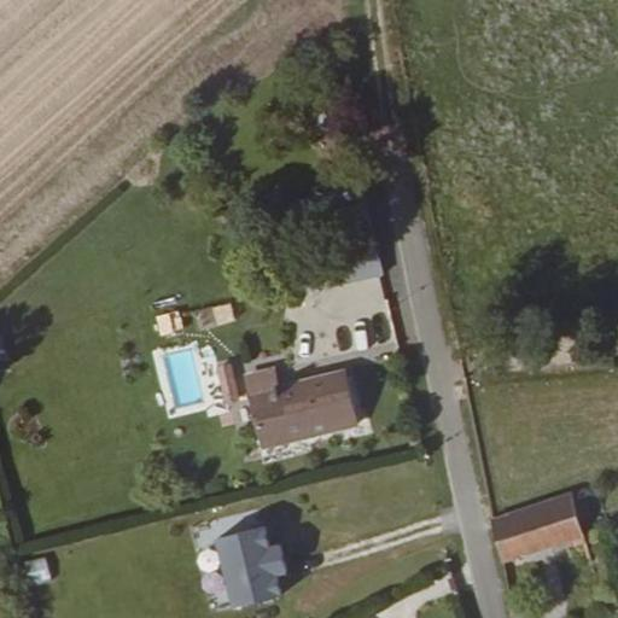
[(372,252),(365,217),(321,223),(327,262),(372,252)]
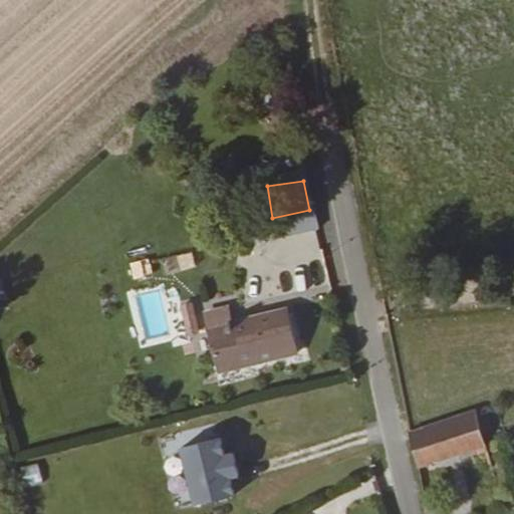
[(315,241),(309,210),(272,218),(277,248),(315,241)]
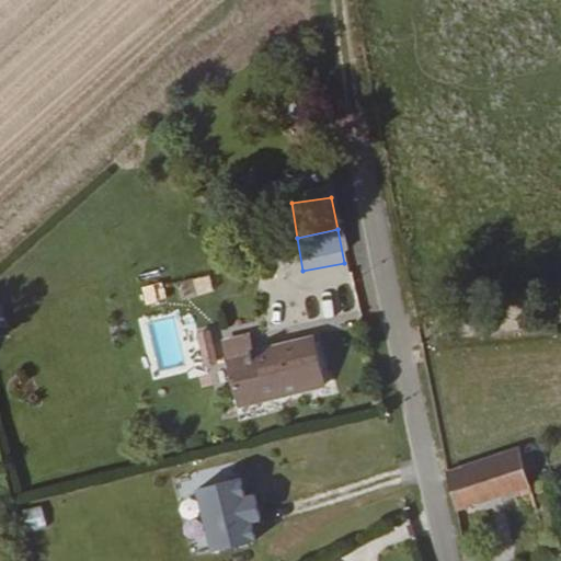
[(161,282),(140,286),(145,304),(165,298),(161,282)]
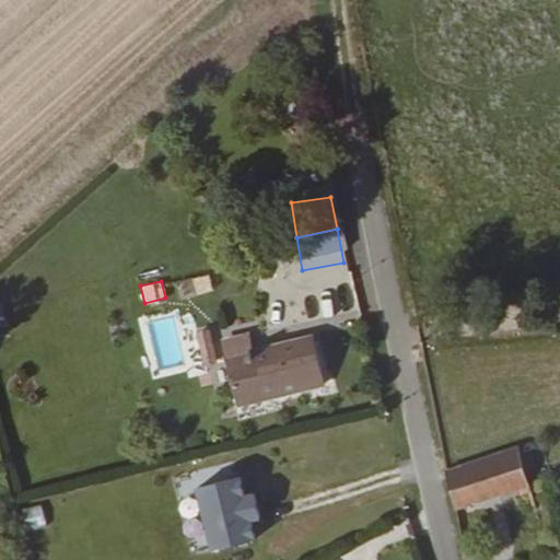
[(263,364),(258,349),(234,351),(248,417),(328,401),(318,354),(263,364)]
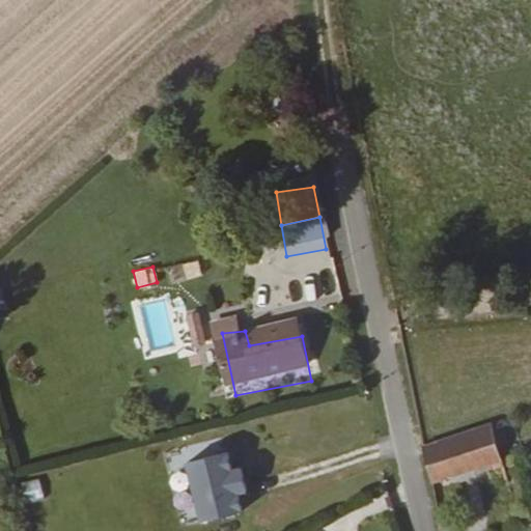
[(514,455),(502,415),(435,436),(442,471),(500,452),(503,459),(514,455)]
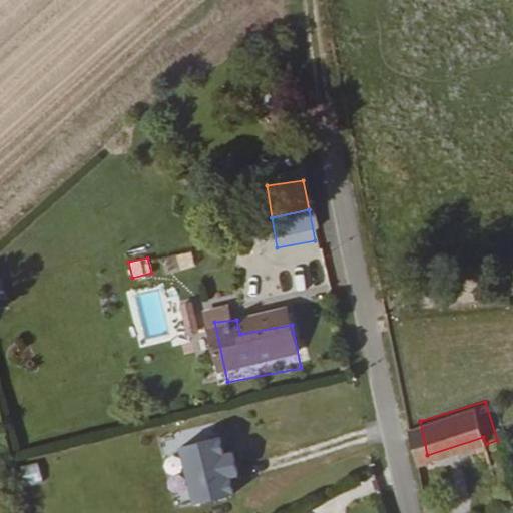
[(177,445),(188,507),(237,499),(229,452),(222,453),(219,438),(177,445)]
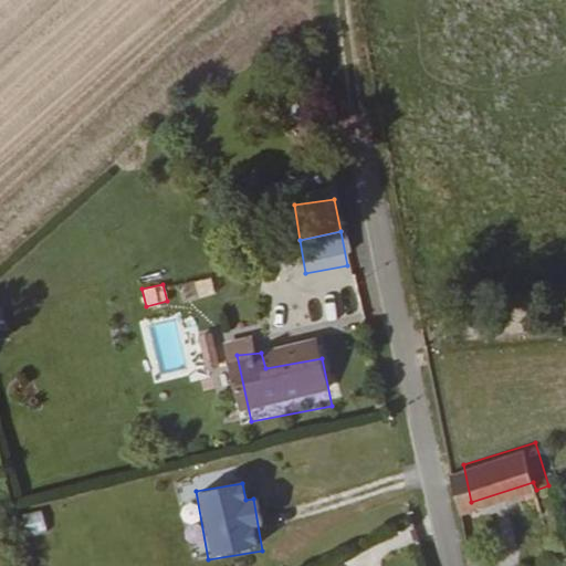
[(28,538),(48,533),(42,510),(21,515),(28,538)]
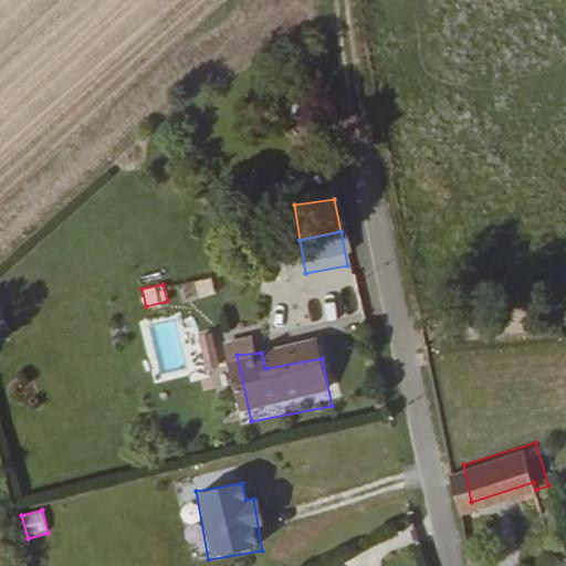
[(385,565),(384,552),(368,556),(368,565),(385,565)]
